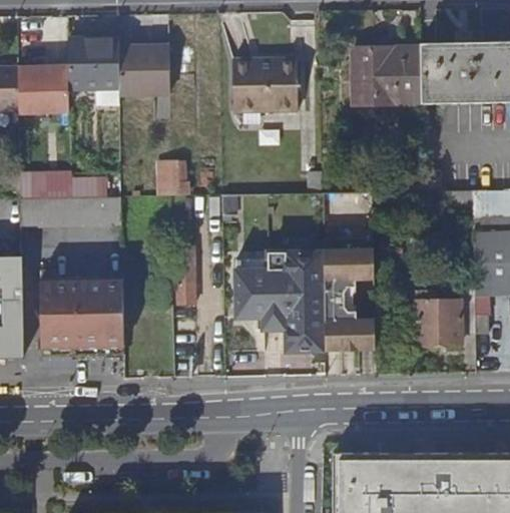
[(419,44),(419,47),(421,105),(471,104),(470,43),(470,34),(454,34),(454,44),(419,44)]
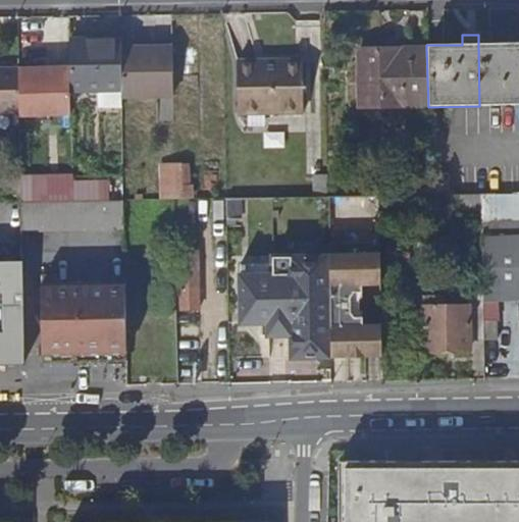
[(70,40),(70,37),(54,37),(55,61),(71,60),(70,40)]
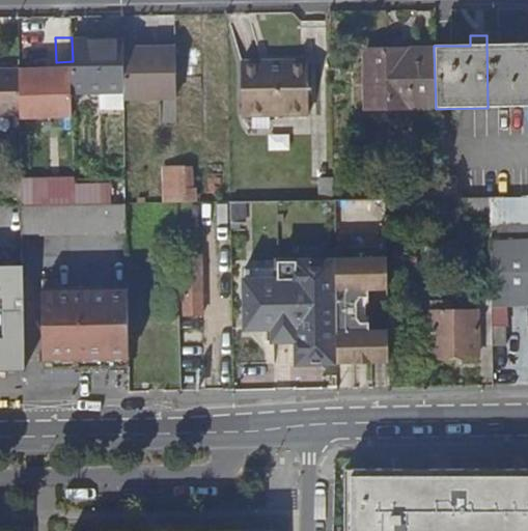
[(72,40),(73,61),(73,90),(123,90),(122,46),(122,39),(72,40)]
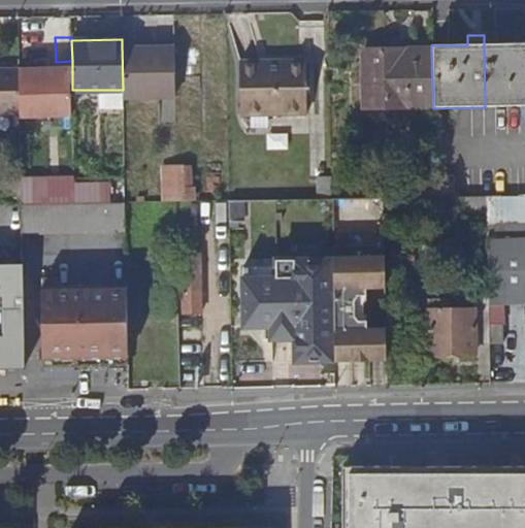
[(122,45),(123,90),(123,94),(175,93),(174,44),(122,45)]
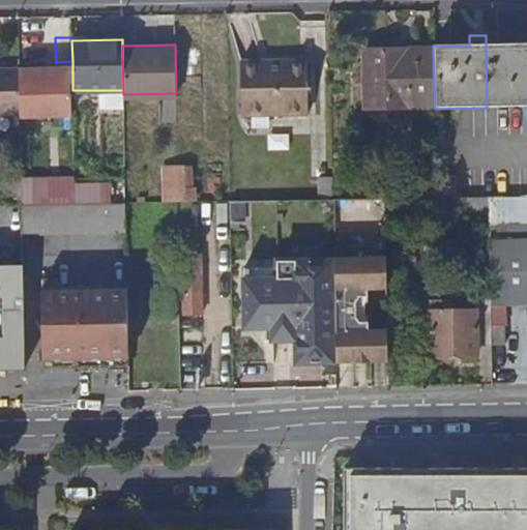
[(487,108),(526,107),(526,45),(486,45),(487,108)]
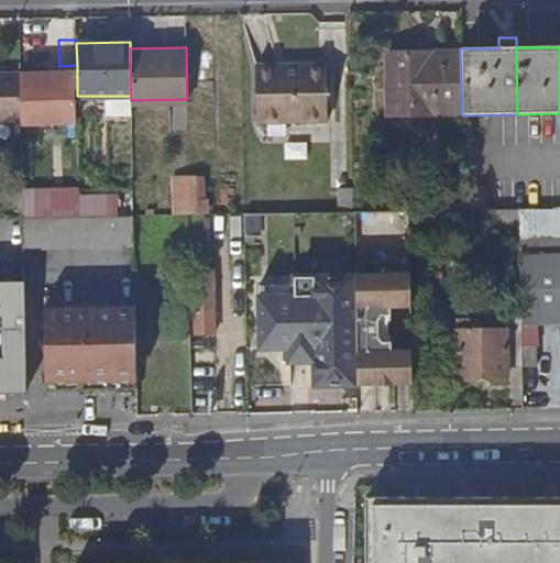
[(462,116),(460,52),(385,53),(386,116),(462,116)]
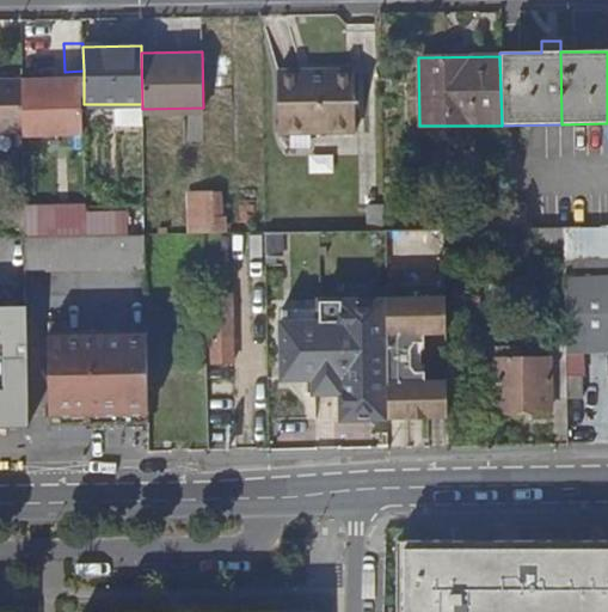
[(53,63),(32,63),(34,141),(54,141),(53,63)]
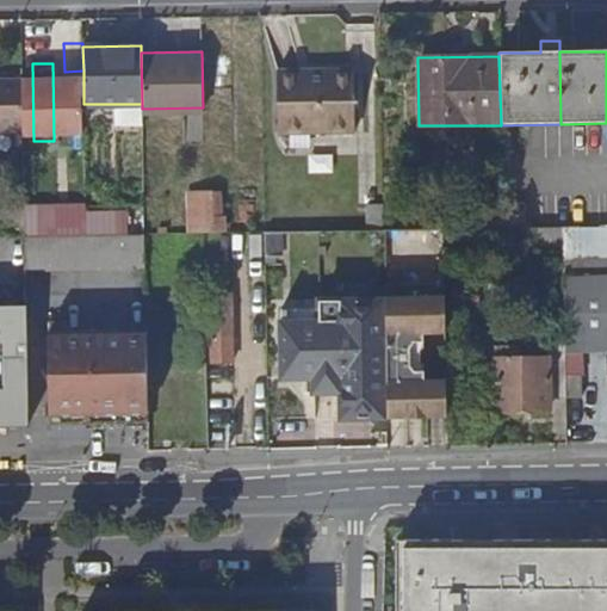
[(355,71),(279,73),(280,131),(357,130),(355,71)]
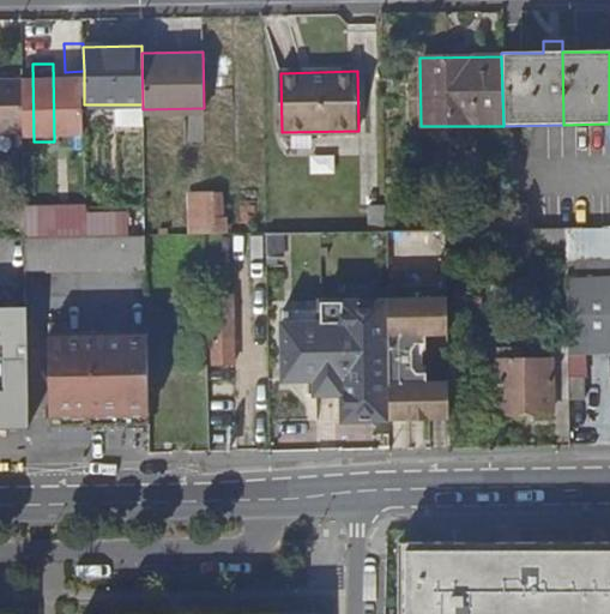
[(24,131),(23,80),(0,80),(0,131),(24,131)]
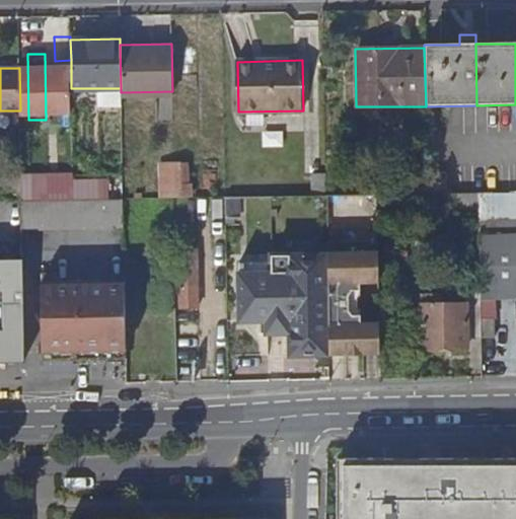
[(20,110),(0,110),(0,127),(20,126),(20,110)]
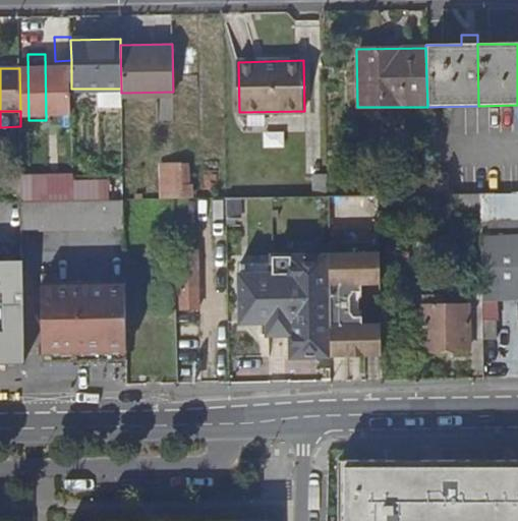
[(190,195),(189,160),(157,161),(158,196),(190,195)]
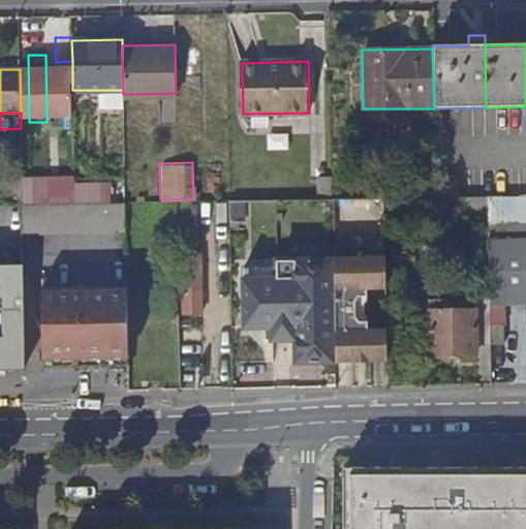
[(0,206),(22,206),(22,178),(0,178),(0,206)]
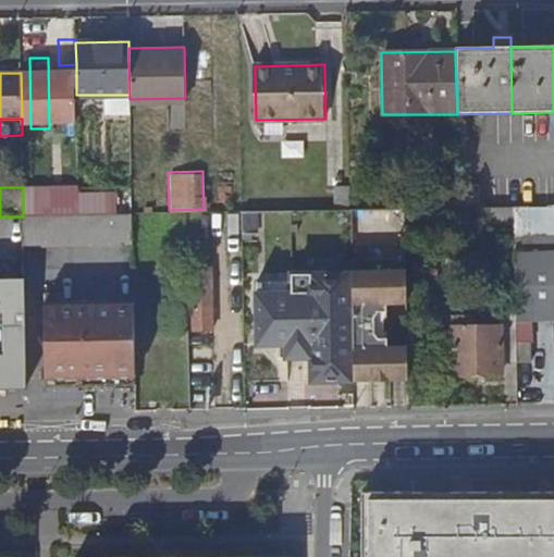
[(349,210),(349,187),(334,187),(335,210),(349,210)]
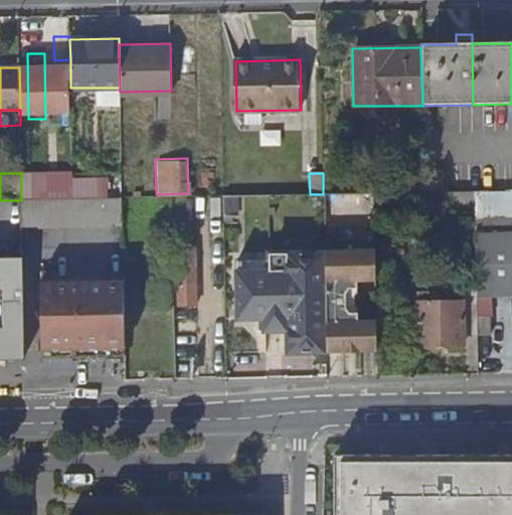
[(71,175),(71,179),(72,199),(87,198),(87,186),(87,176),(71,175)]
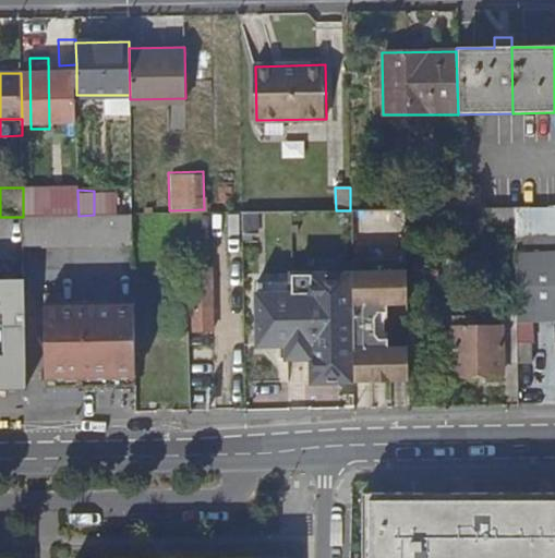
[(79,216),(77,194),(64,194),(64,216),(79,216)]
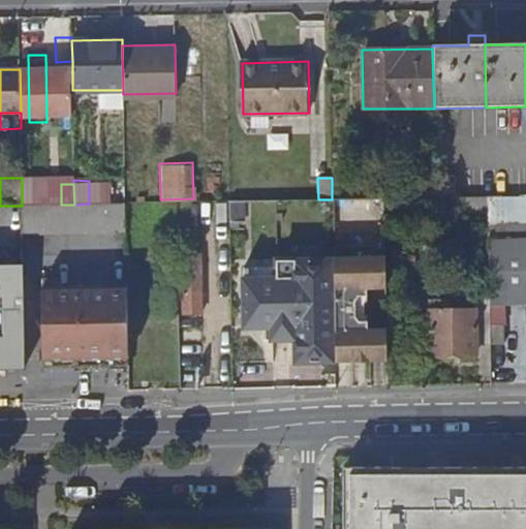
[(435,197),(435,187),(421,187),(421,198),(431,197),(435,197)]
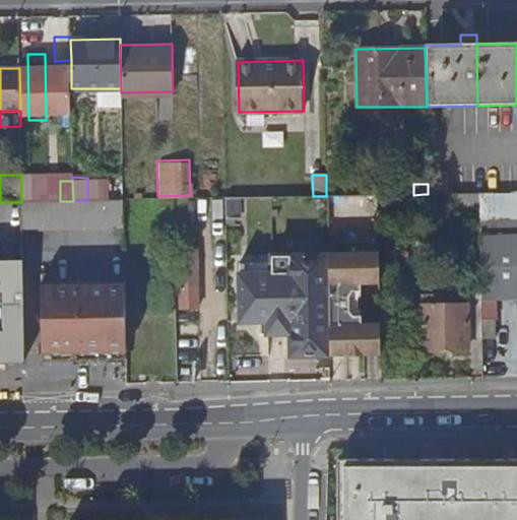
[(87,188),(87,200),(108,200),(108,188),(87,188)]
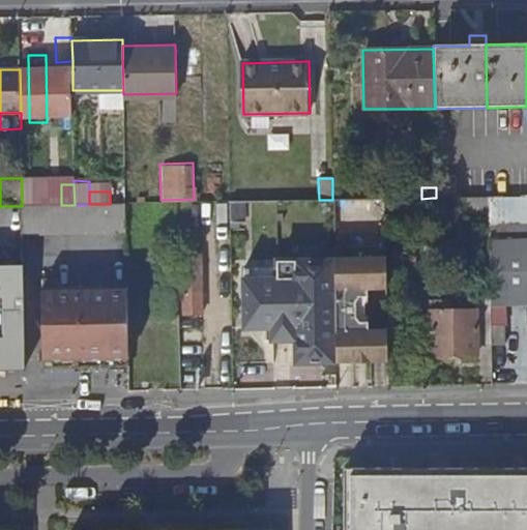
[(526,196),(489,198),(489,223),(526,222),(526,196)]
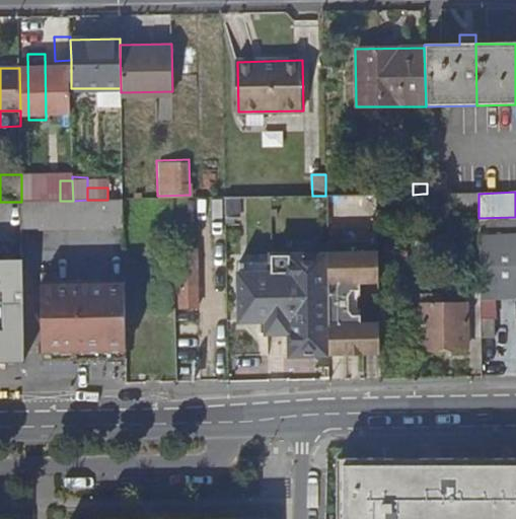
[(446,194),(427,194),(423,194),(423,211),(457,210),(458,194),(446,194)]
